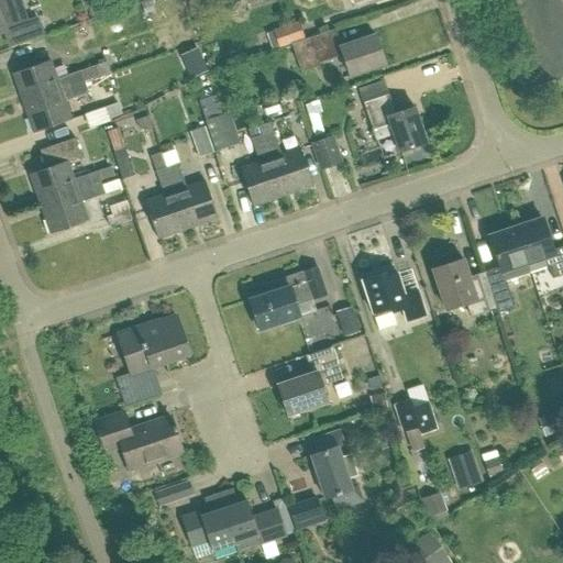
[(0,0),(0,32),(3,32),(8,46),(42,34),(36,19),(21,24),(17,12),(22,9),(19,0),(0,0)]
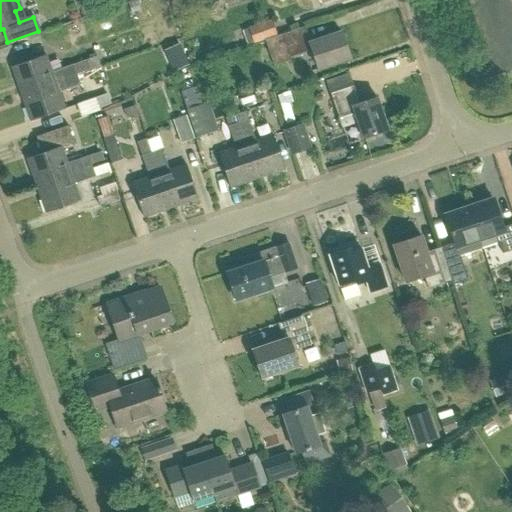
[(254,44),(264,40),(275,37),(270,19),(258,23),(259,24),(248,28),(253,41),(254,44)]
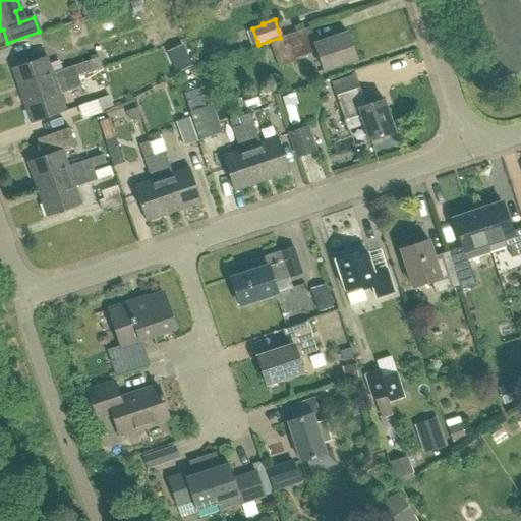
[(280,38),(269,41),(278,67),(295,61),(294,58),(309,53),(315,50),(323,70),(355,59),(346,33),(314,43),(309,27),(280,38)]
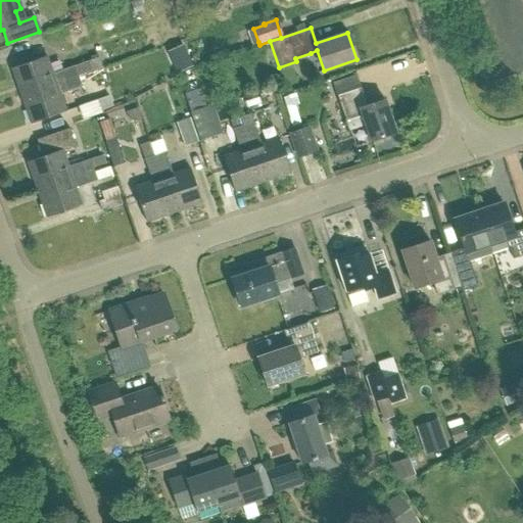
[(78,76),(74,66),(52,74),(46,56),(11,68),(20,96),(78,76)]
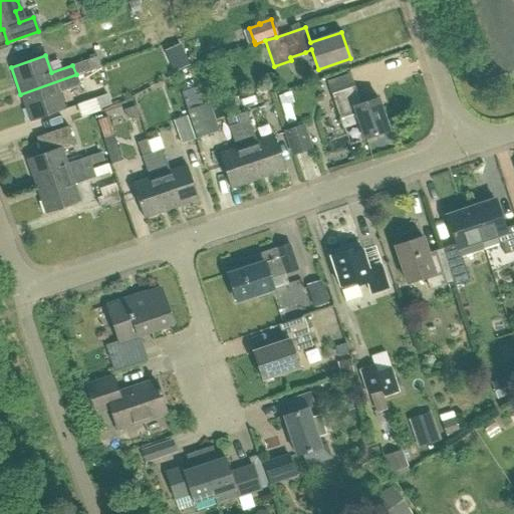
[(76,74),(20,94),(29,120),(63,109),(58,92),(79,84),(76,74)]
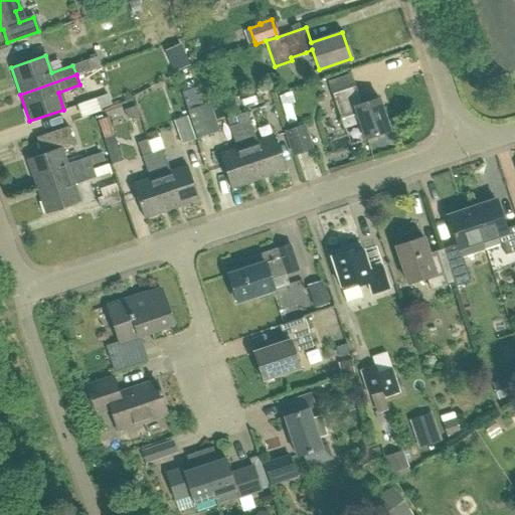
[(354,86),(331,94),(339,120),(355,114),(364,139),(389,131),(378,99),(360,105),(354,86)]
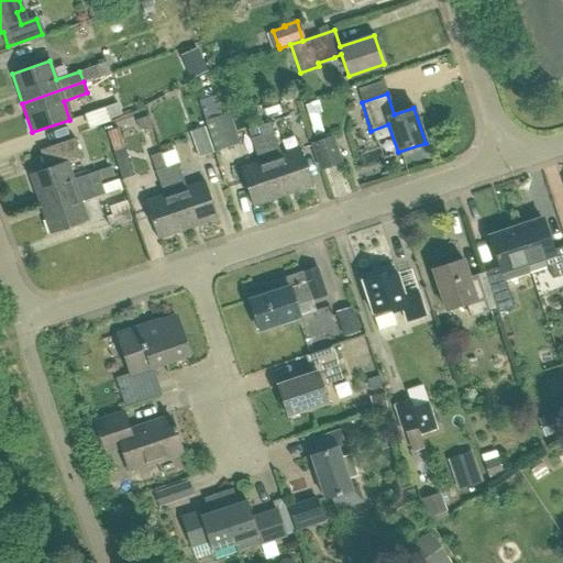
[(305,124),(315,121),(309,102),(299,106),(305,124)]
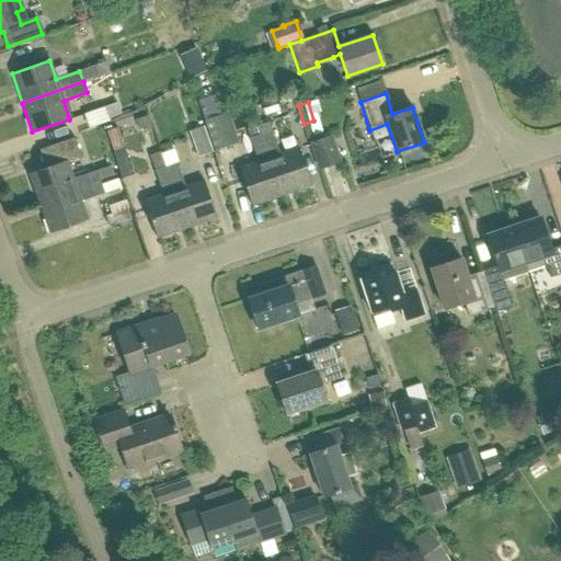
[(98,122),(103,141),(114,139),(109,118),(98,122)]
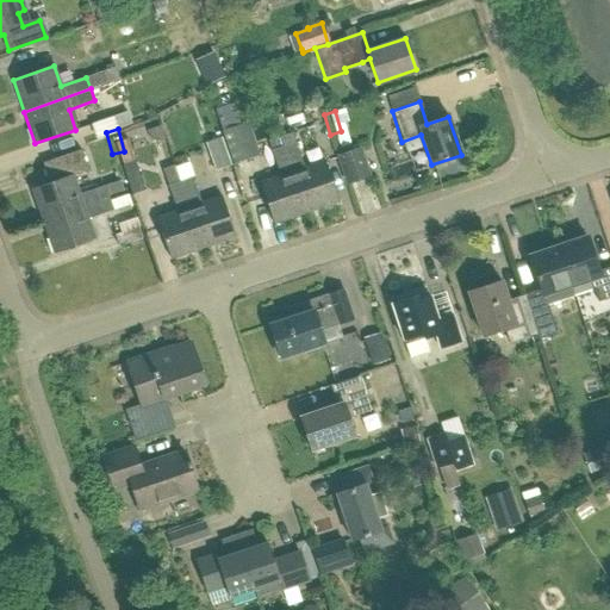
[(280,137),(284,147),(306,213),(338,201),(324,161),(303,168),(292,134),(280,137)]
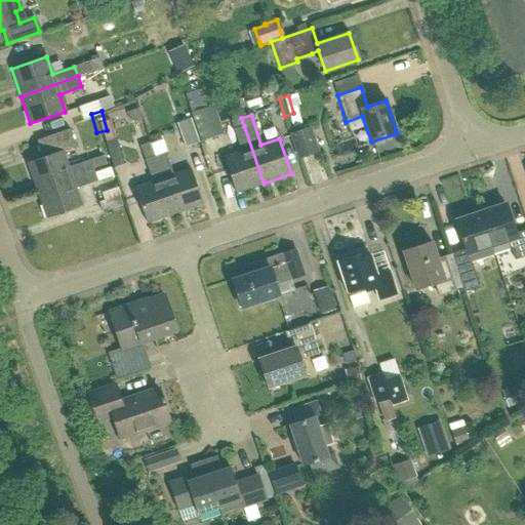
[(198,143),(190,119),(176,124),(185,147),(198,143)]
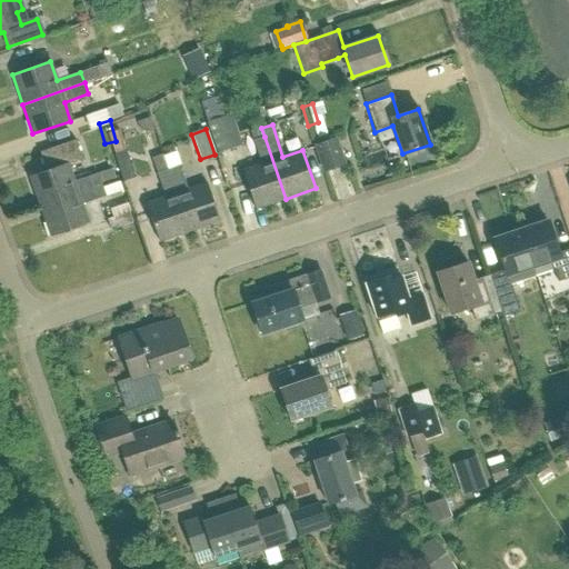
[(255,209),(286,199),(265,137),(252,140),(260,165),(242,171),(255,209)]
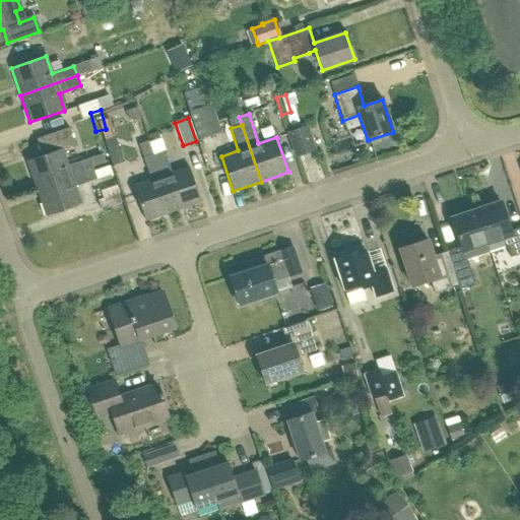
[(297,157),(316,150),(308,125),(288,132),(297,157)]
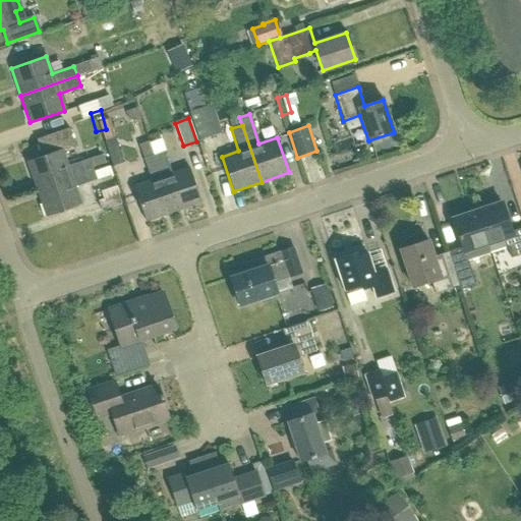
[(93,168),(90,159),(68,166),(62,150),(75,146),(69,127),(37,139),(42,156),(27,161),(37,188),(93,168)]
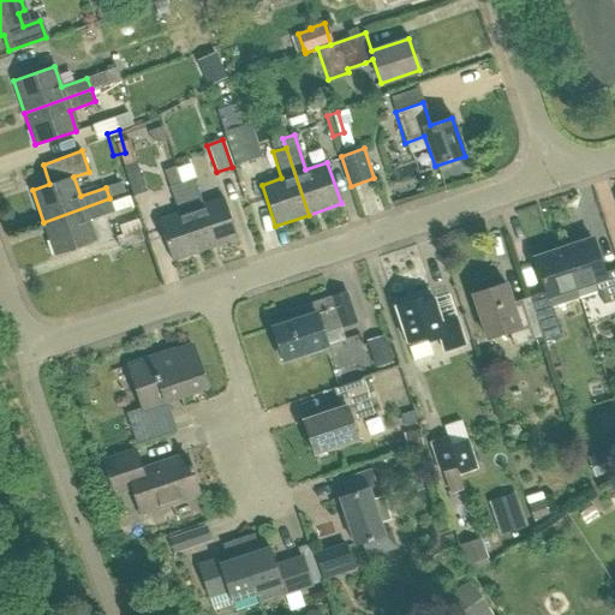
[(163,171),(169,187),(181,183),(177,167),(163,171)]
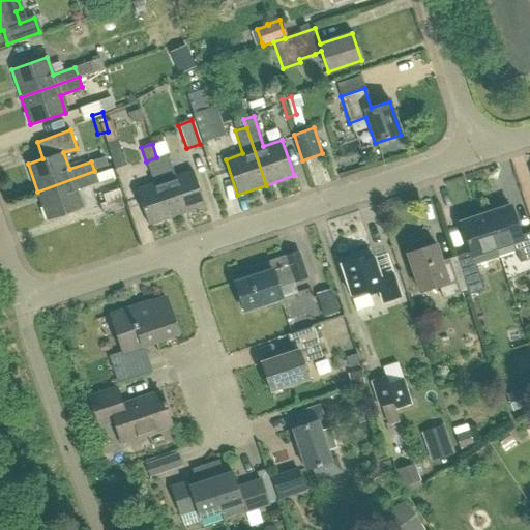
[(156,157),(176,215),(204,206),(192,170),(174,176),(167,154),(156,157)]
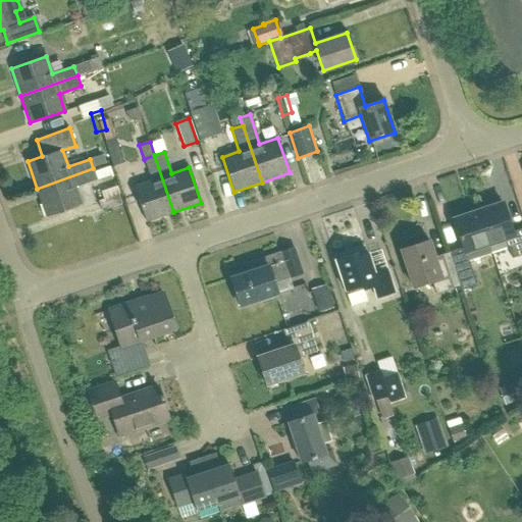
[(151,180),(134,187),(146,221),(173,212),(154,155),(144,159),(151,180)]
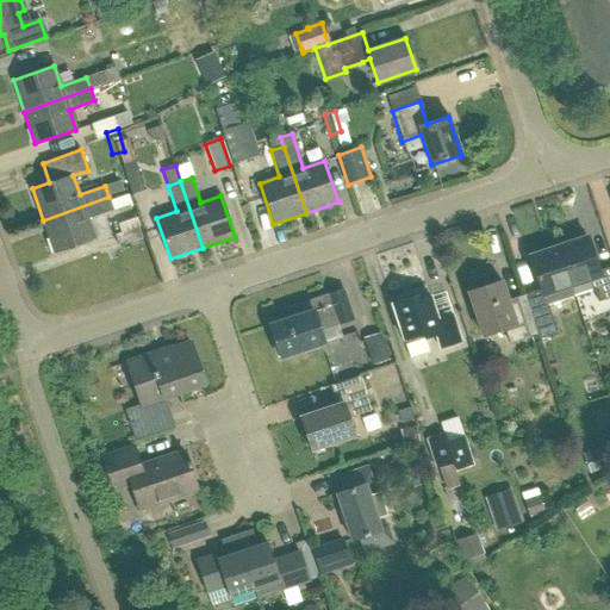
[(109,197),(43,221),(54,253),(94,238),(87,218),(113,210),(109,197)]
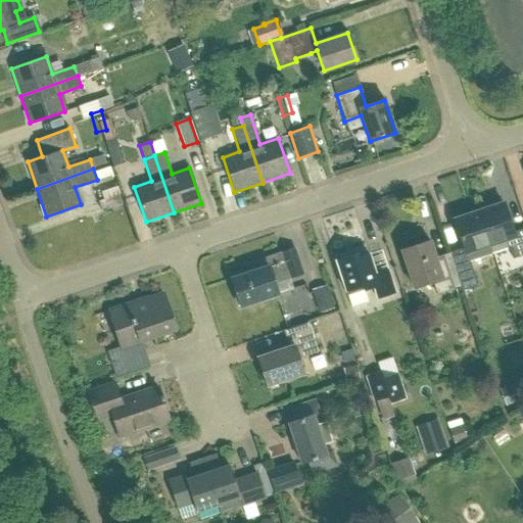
[(122,204),(119,194),(98,201),(101,211),(122,204)]
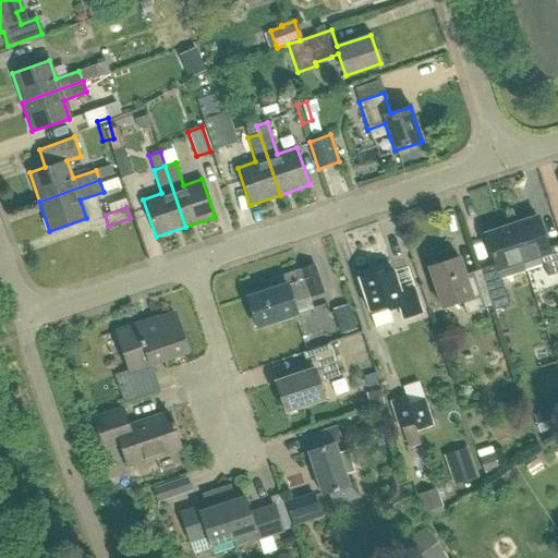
[(536,218),(510,227),(525,269),(543,264),(547,276),(557,271),(557,245),(547,250),(536,218)]
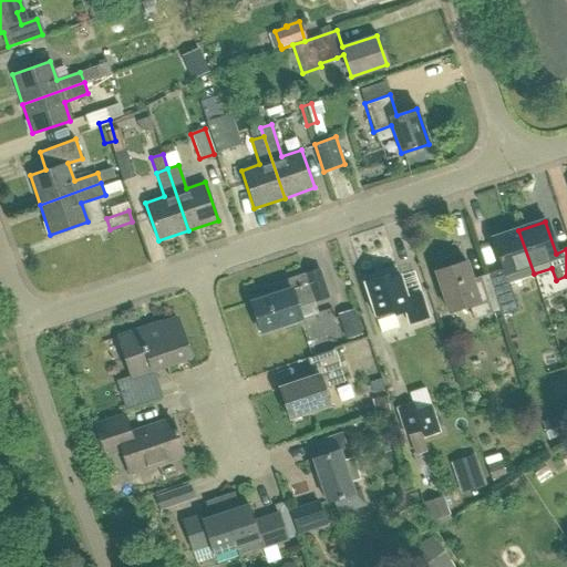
[(493,239),(507,285),(534,276),(534,274),(518,230),(493,239)]
